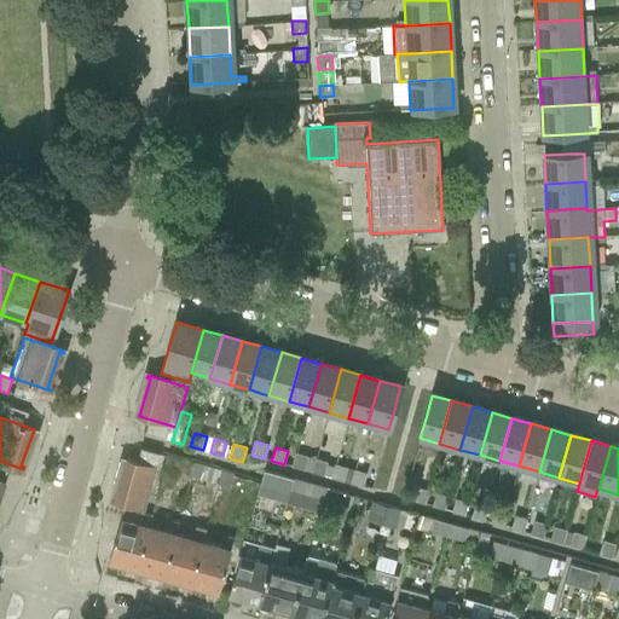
[(296,453),(291,467),(305,470),(308,457),(296,453)]
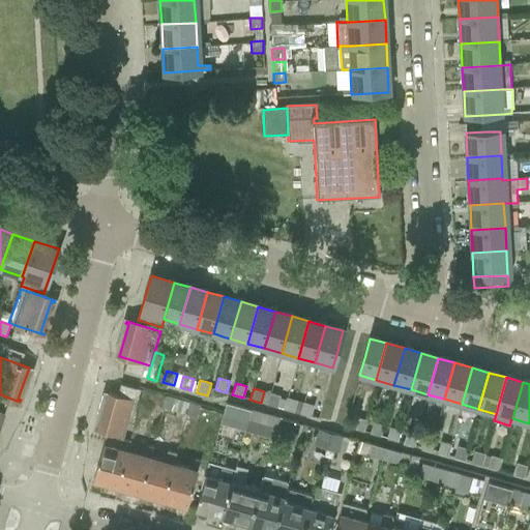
[(143,392),(140,404),(148,406),(152,394),(143,392)]
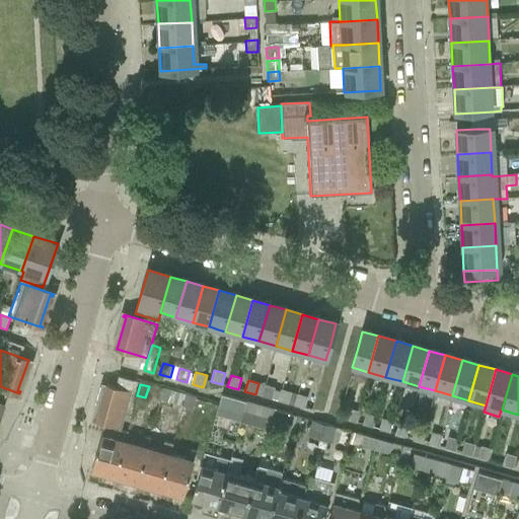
[(264,384),(261,395),(272,398),(275,387),(264,384)]
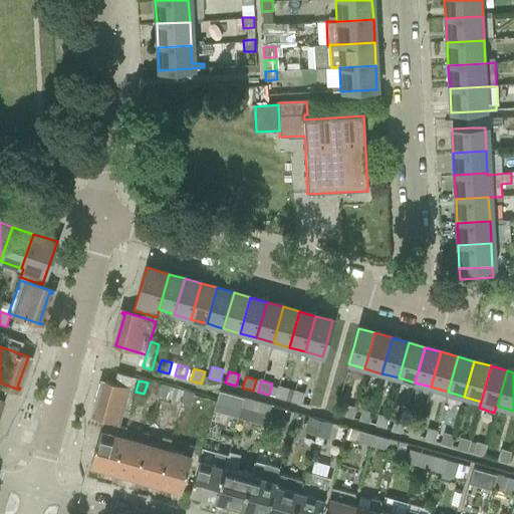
[(93,413),(93,415),(125,424),(136,391),(105,381),(96,413),(93,413)]
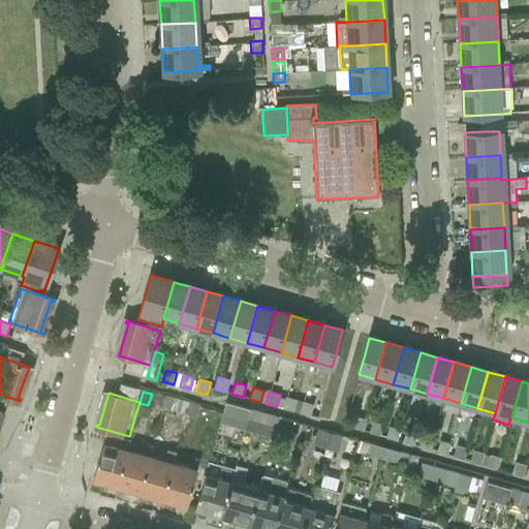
[(152,394),(148,405),(157,407),(160,397),(152,394)]
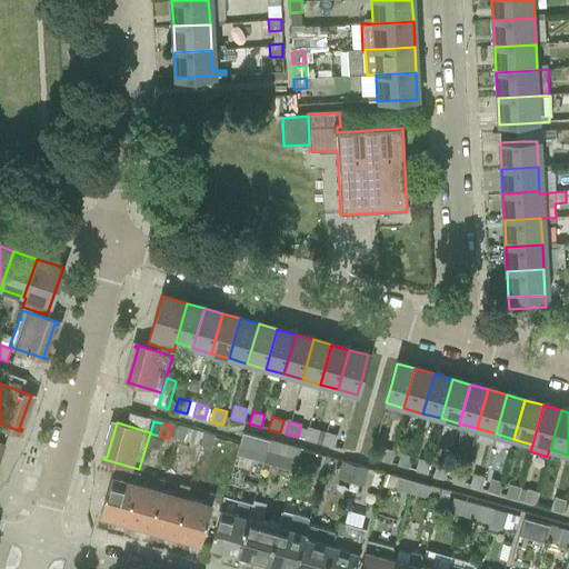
[(172,427),(169,438),(178,441),(181,429),(172,427)]
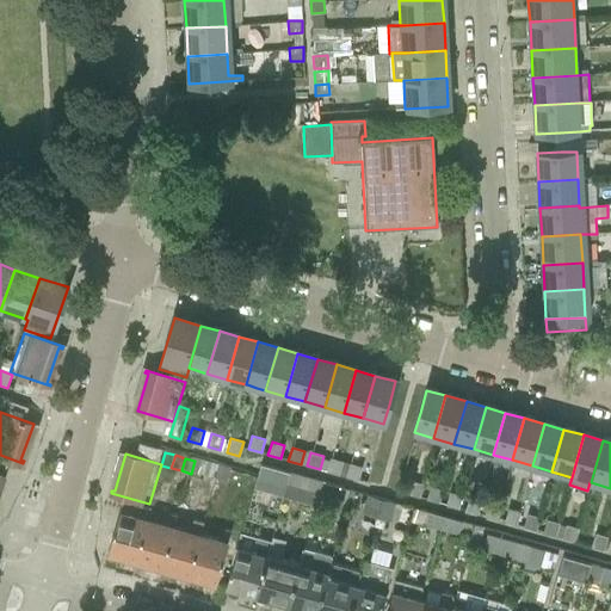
[(329,458),(326,471),(338,475),(343,462),(329,458)]
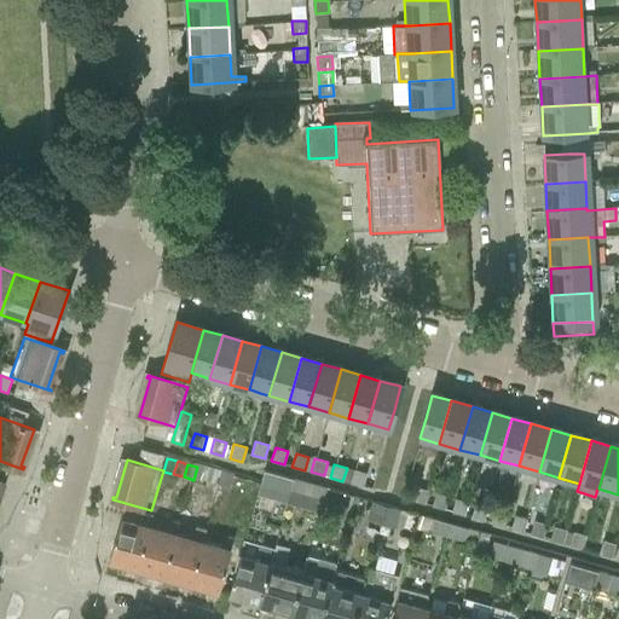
[(197,467),(194,480),(203,482),(207,469),(197,467)]
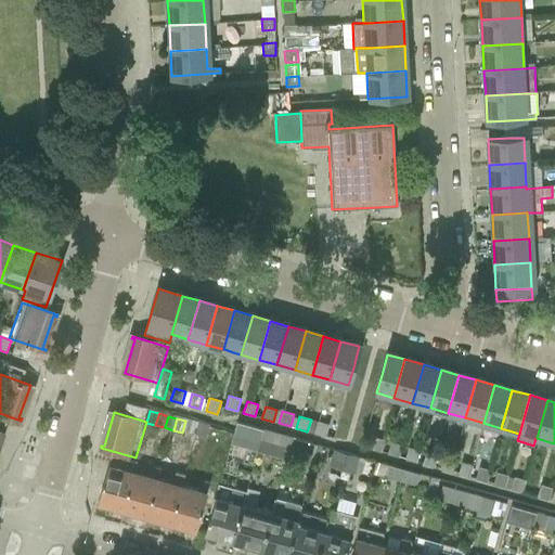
[(185,421),(182,433),(192,436),(195,424),(185,421)]
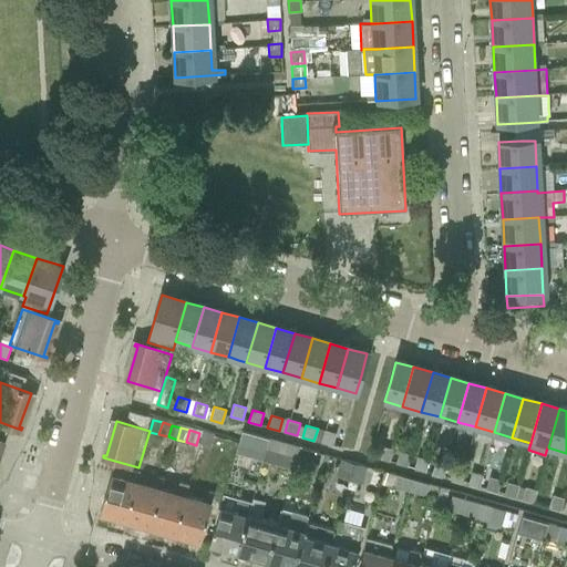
[(325,430),(320,443),(332,446),(336,433),(325,430)]
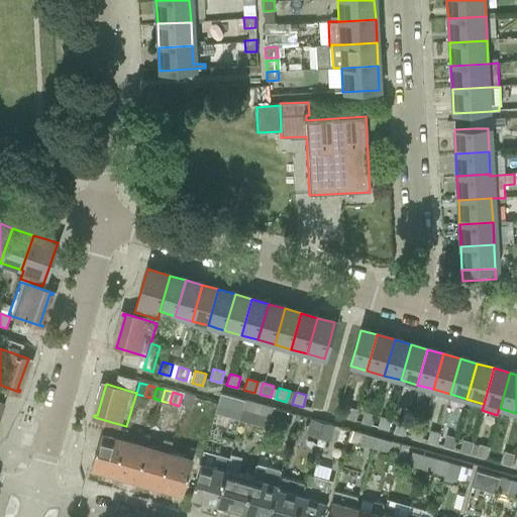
[(0,416),(3,408),(4,409),(8,396),(0,393),(0,416)]
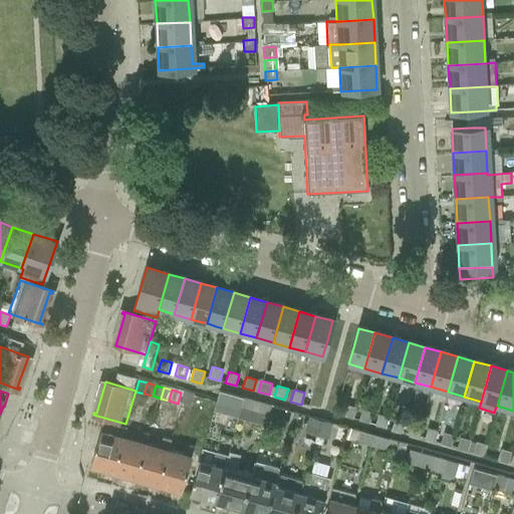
[(216,400),(215,405),(216,406),(228,409),(228,410),(227,415),(238,418),(239,415),(240,412),(241,408),(243,401),(244,399),(219,391),(216,400)]
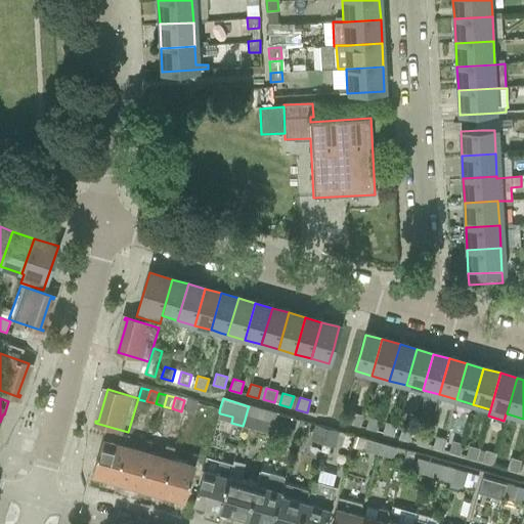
[(184,400),(181,411),(189,413),(192,402),(184,400)]
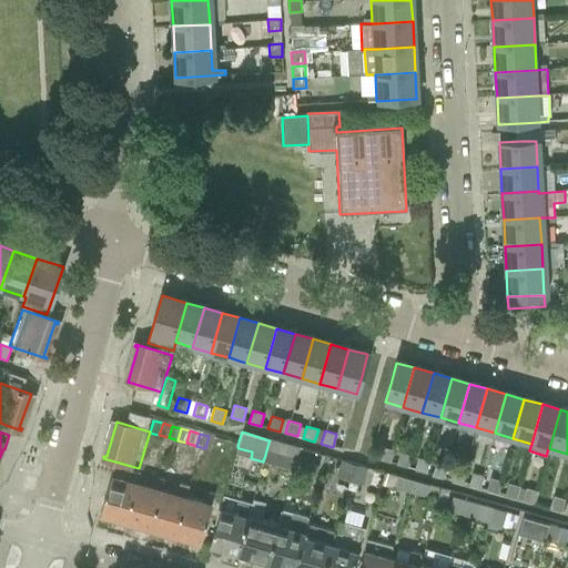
[(209,436),(205,448),(214,450),(217,438),(209,436)]
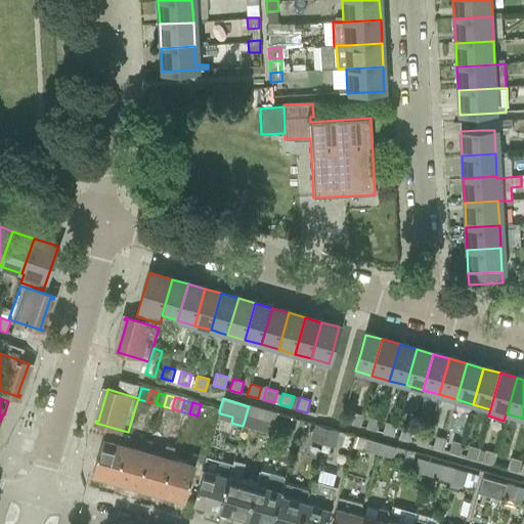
[(201,404),(198,416),(206,419),(210,407),(201,404)]
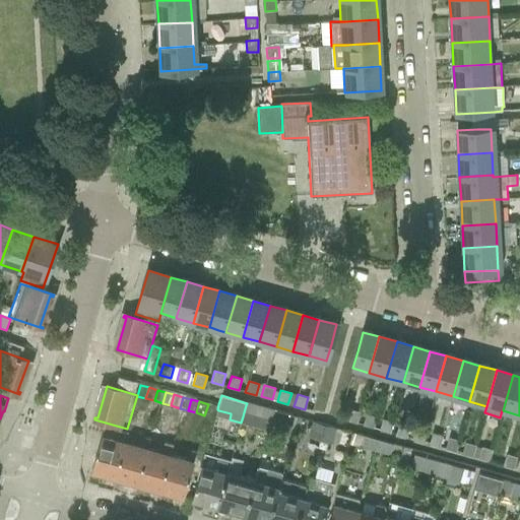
[(140,402),(138,410),(150,413),(152,405),(140,402)]
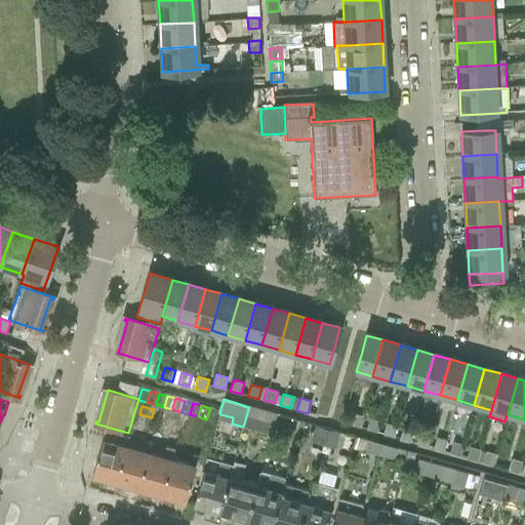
[(244,423),(243,427),(267,434),(270,423),(273,413),(249,407),(248,409),(246,416),(245,420),(244,423)]
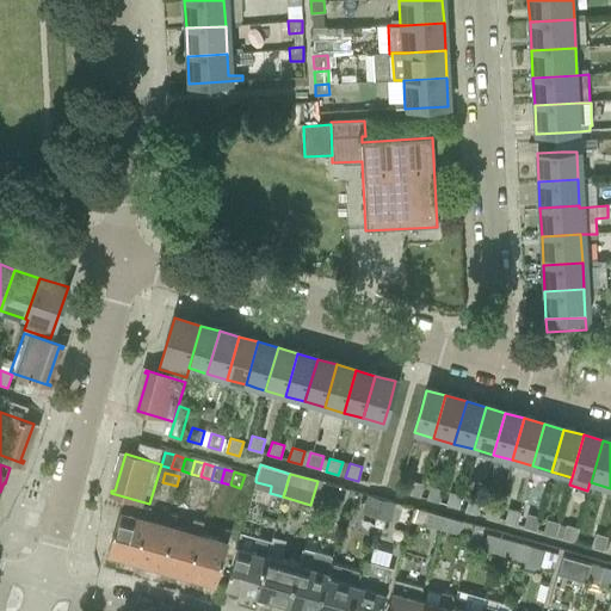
[(245,475),(240,488),(251,491),(254,477),(245,475)]
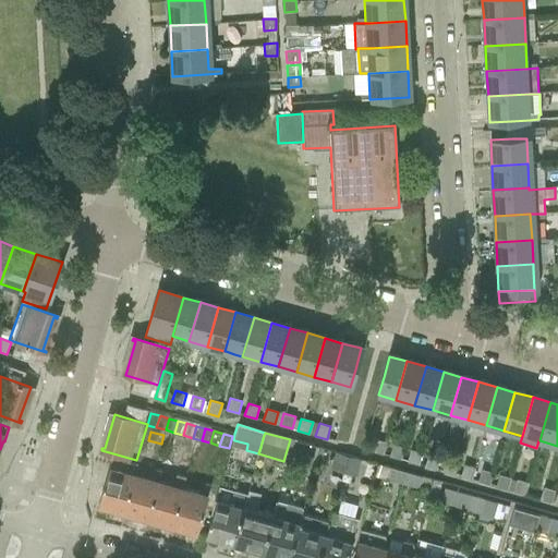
[(164,435),(161,444),(173,447),(176,438),(164,435)]
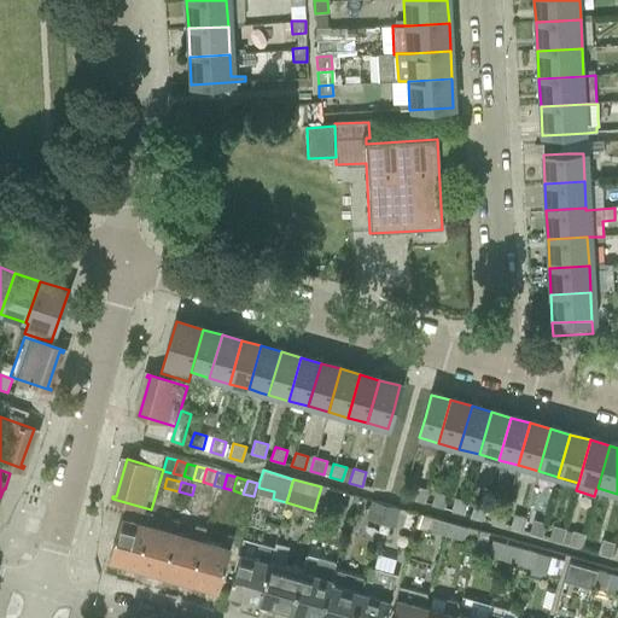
[(194,485),(192,495),(207,499),(209,490),(194,485)]
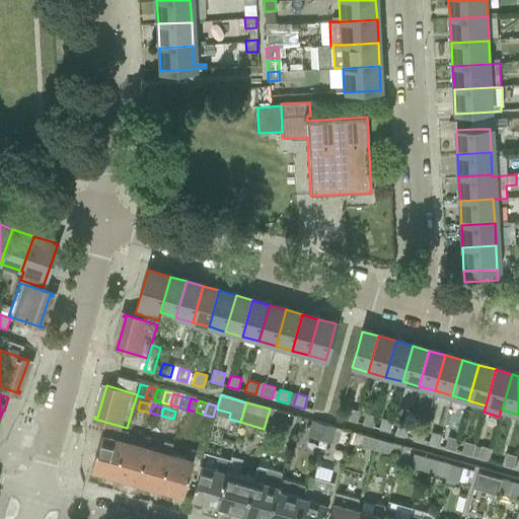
[(349,409),(346,421),(356,424),(360,412),(349,409)]
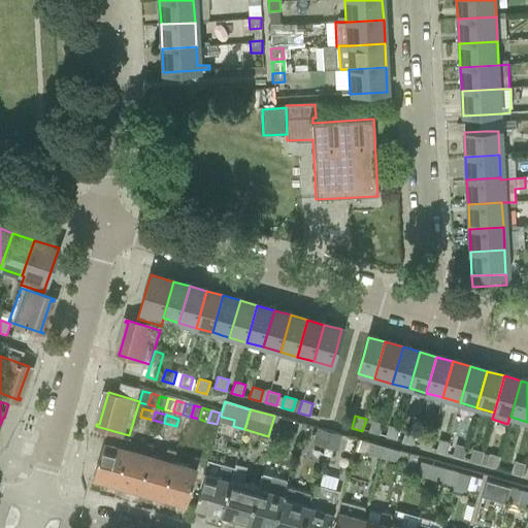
[(178,419),(176,426),(188,430),(191,422),(178,419)]
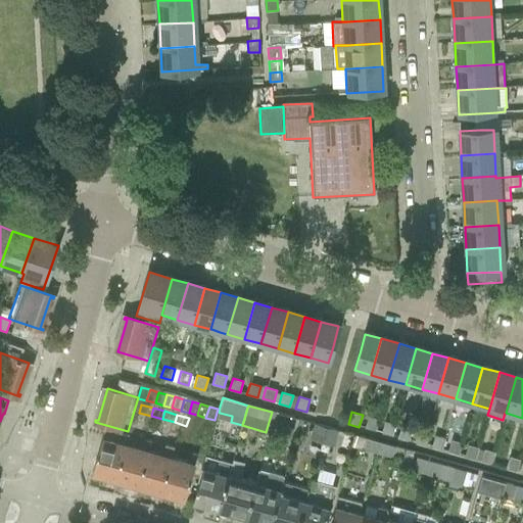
[(368,417),(365,429),(375,431),(379,420),(368,417)]
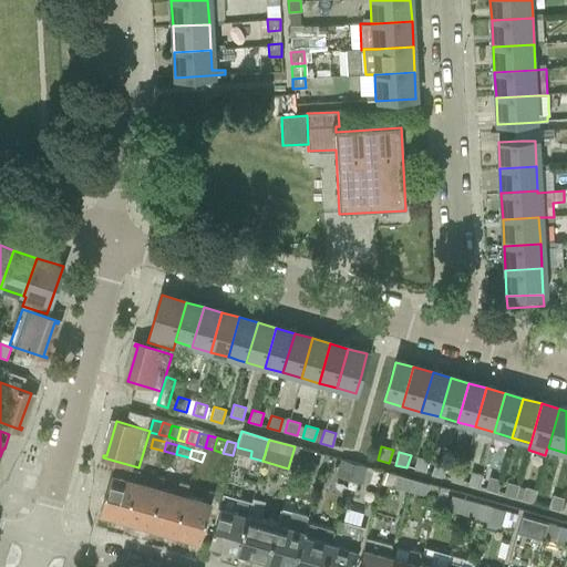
[(205,453),(202,462),(215,465),(217,456),(205,453)]
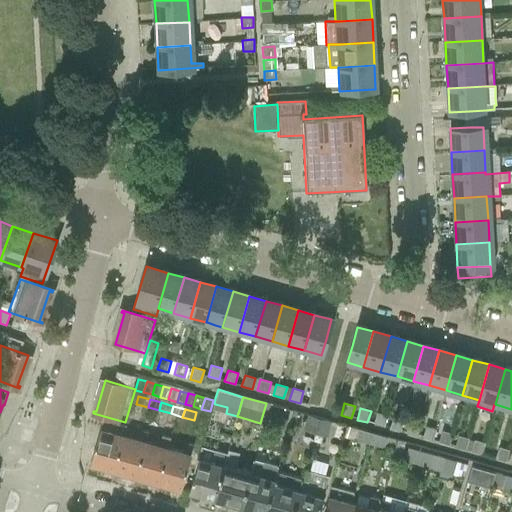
[(376,412),(373,424),(384,427),(387,415),(376,412)]
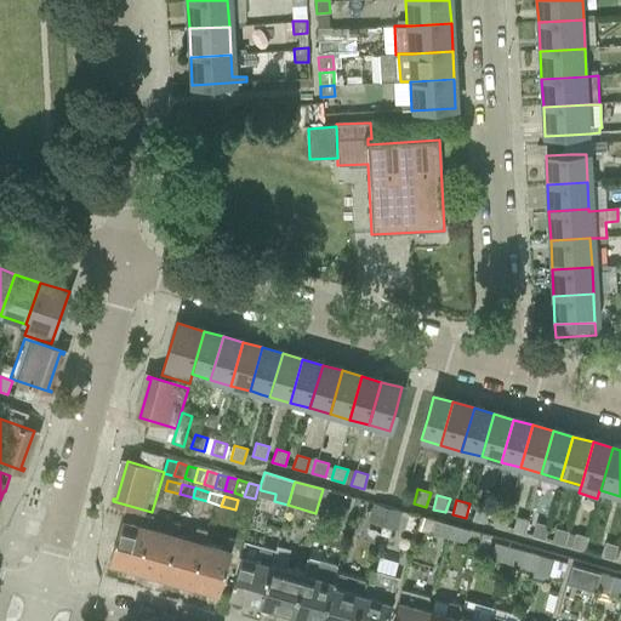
[(319,501),(315,513),(345,520),(348,510),(319,501)]
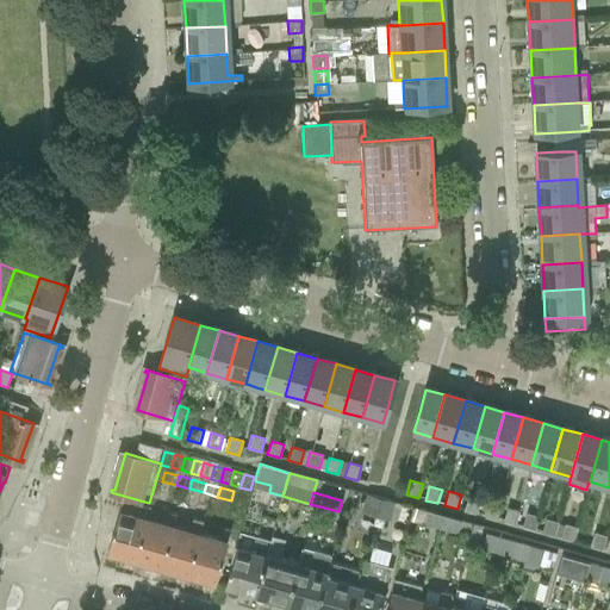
[(240,493),(236,506),(244,509),(248,496),(240,493)]
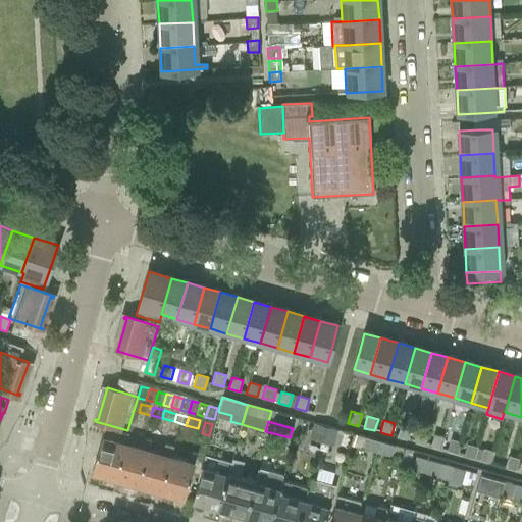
[(313,422),(309,438),(320,441),(324,428),(325,426),(313,422)]
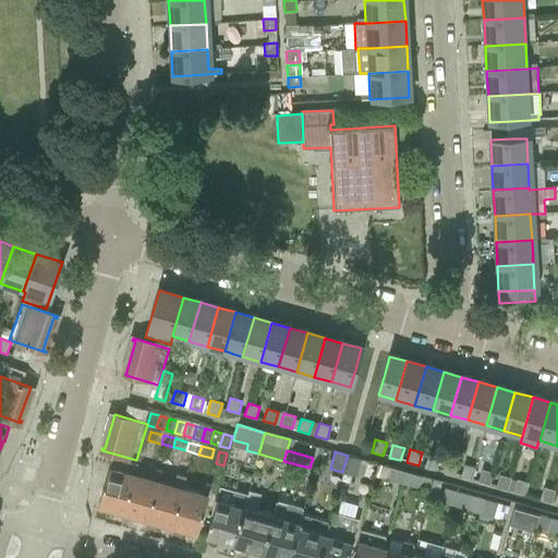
[(428,455),(425,468),(436,471),(440,458),(428,455)]
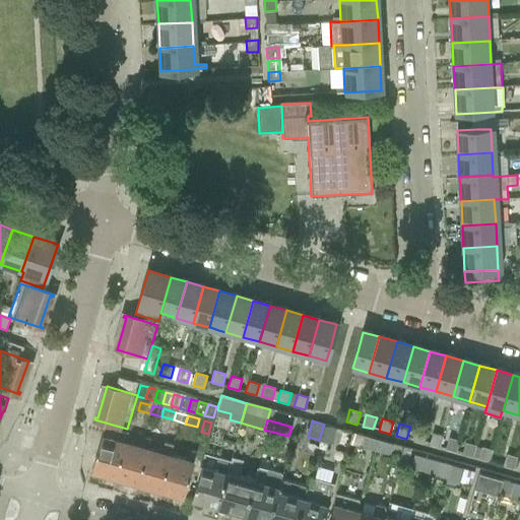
[(323,427),(319,440),(332,444),(337,429),(324,425),(323,427)]
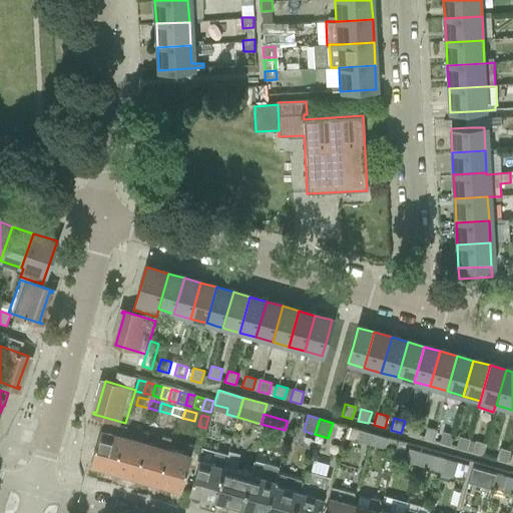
[(97,436),(89,463),(182,490),(194,450),(180,446),(178,452),(108,432),(109,426),(99,423),(96,436),(97,436)]
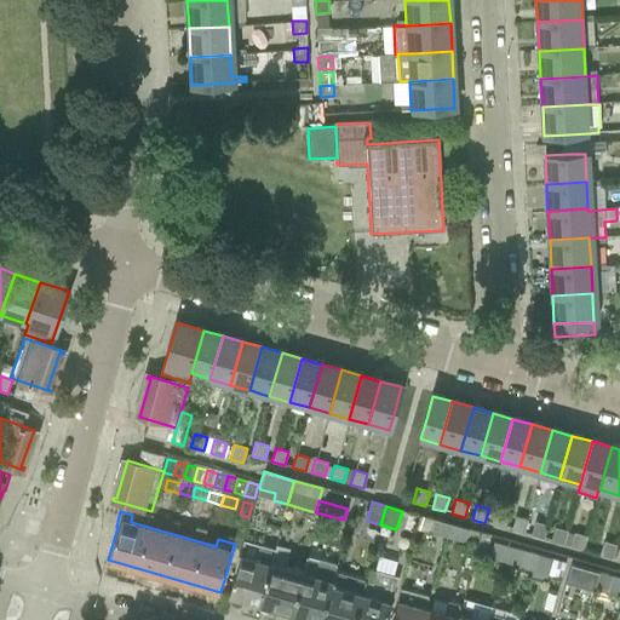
[(495,511),(492,524),(504,528),(509,515),(495,511)]
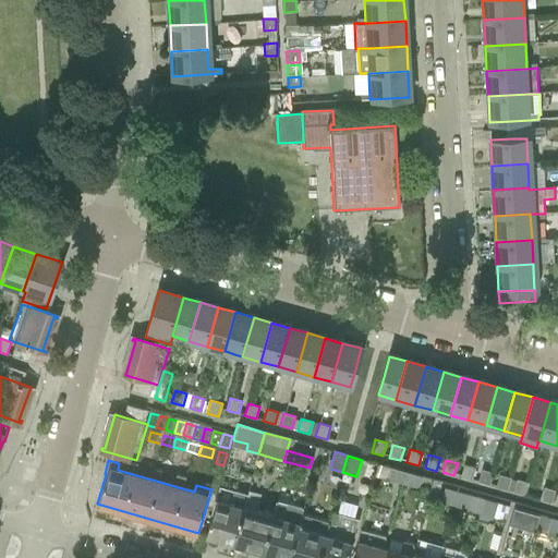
[(216,463),(211,476),(220,478),(223,465),(216,463)]
